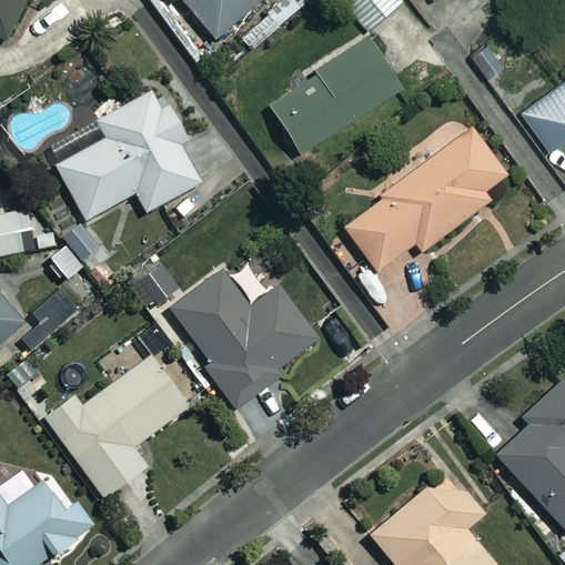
[(0,36),(7,39),(26,0),(0,0),(0,36)]
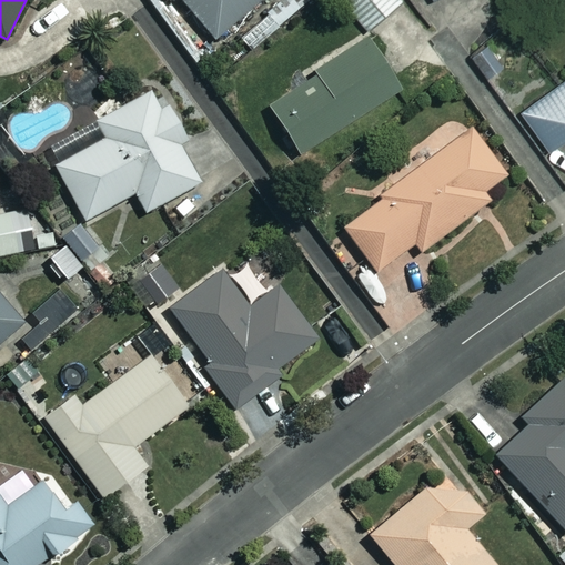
[(183,0),(215,39),(261,0),(183,0)]
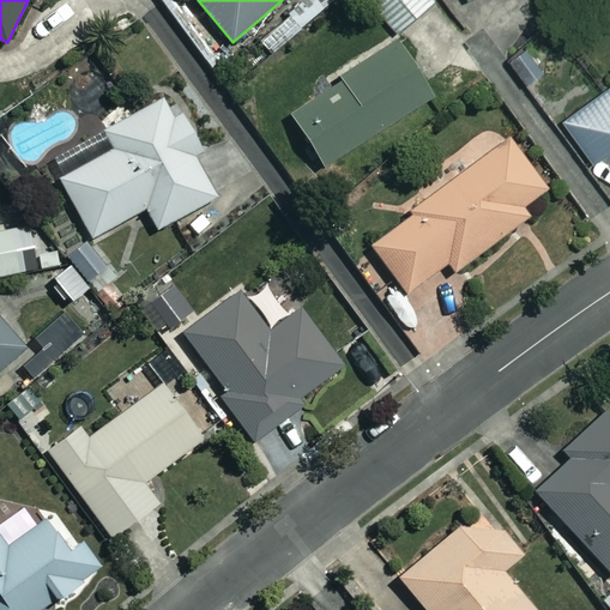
[(439,0),(374,0),(400,31),(439,0)]
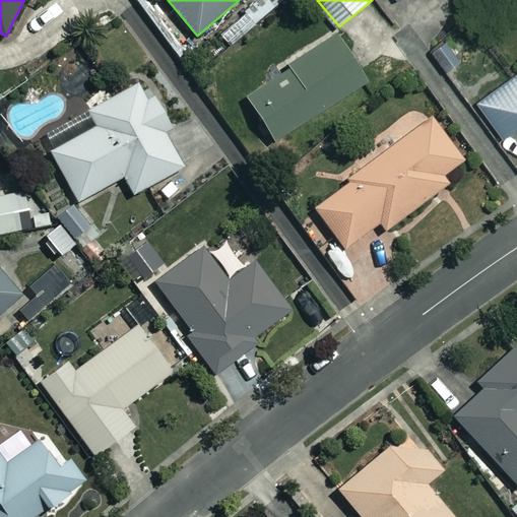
[(462,59),(448,37),(433,48),(447,69),(462,59)]
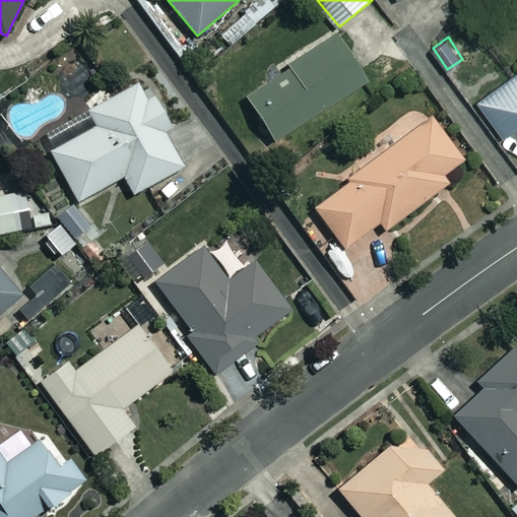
[(365,82),(336,39),(248,98),(275,140),(365,82)]
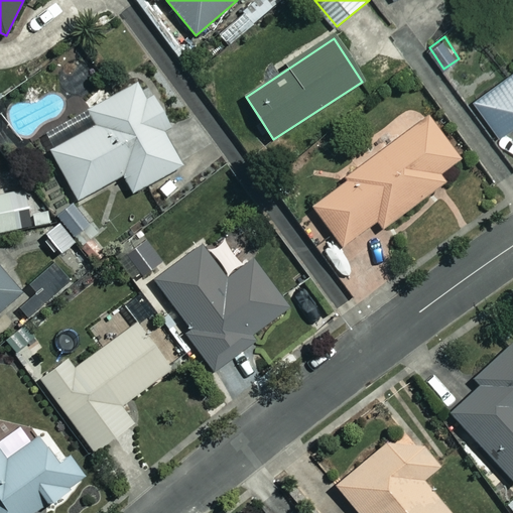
[(512,74),(477,99),(504,137),(512,131),(512,74)]
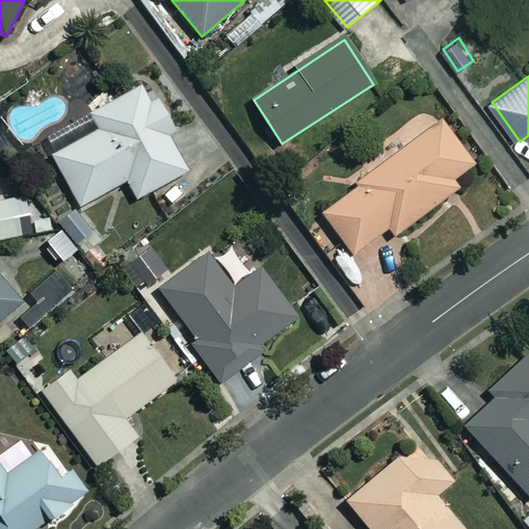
[(176,132),(157,98),(150,102),(141,86),(91,112),(101,130),(53,156),(80,206),(127,180),(137,197),(187,170),(168,136),(176,132)]
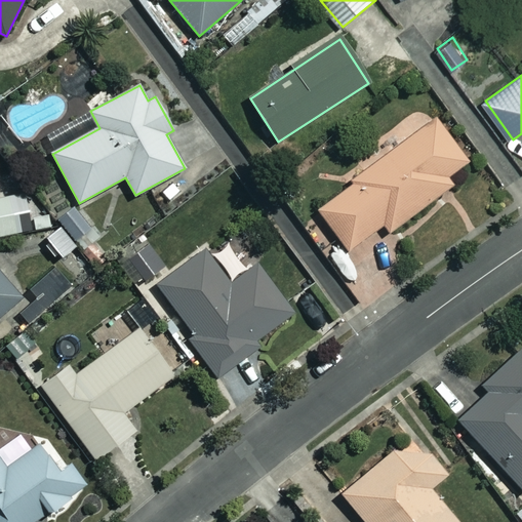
[(469,162),(436,119),(317,208),(349,251),(385,225),(390,233),(452,186),(447,178),(469,162)]
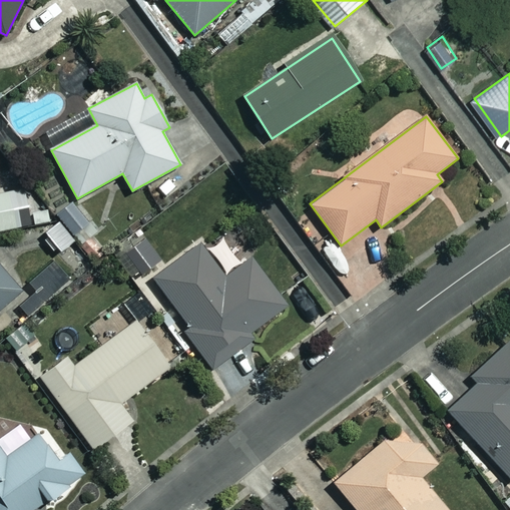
[(12,188),(0,190),(0,230),(20,226),(12,188)]
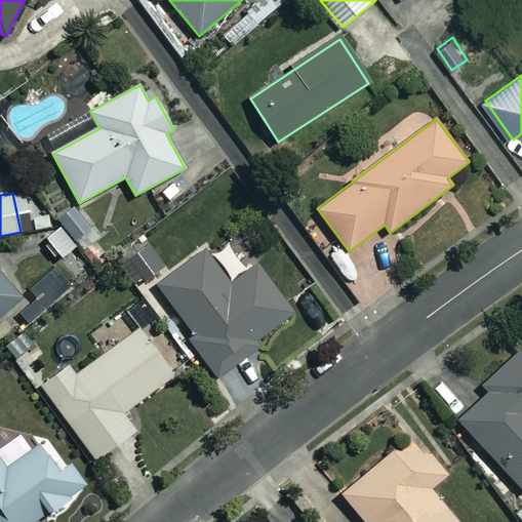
[(230,284),(205,250),(158,284),(194,334),(190,338),(218,377),(258,348),(253,342),(293,313),(257,264),(230,284)]
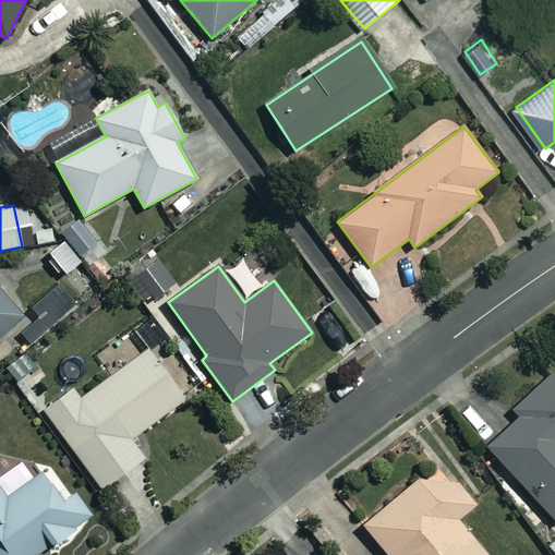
[(0,337),(24,317),(0,289),(0,337)]
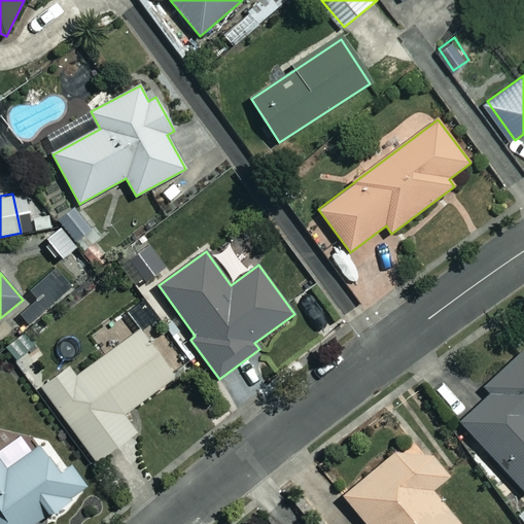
[(174,378),(140,330),(75,378),(69,369),(43,388),(98,462),(137,434),(123,415),(174,378)]
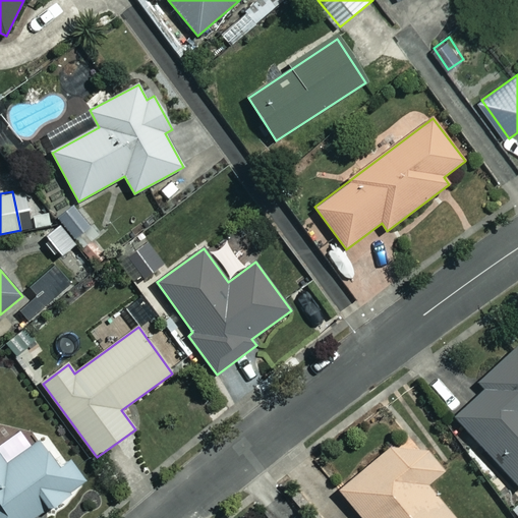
[(517,349),(517,348),(480,383),(485,388),(454,416),(517,485),(517,349)]
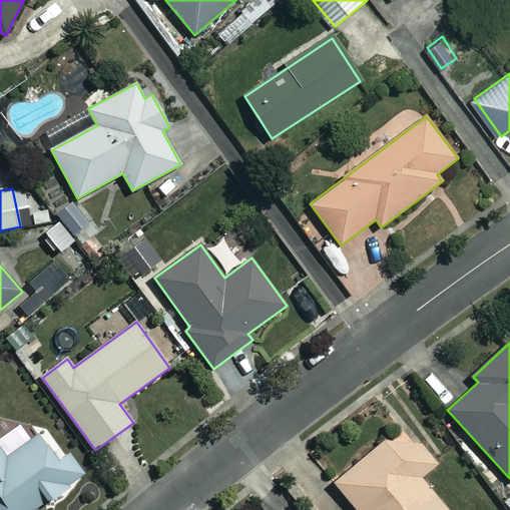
[(437,465),(406,426),(335,483),(357,509),(447,509),(422,478),(437,465)]
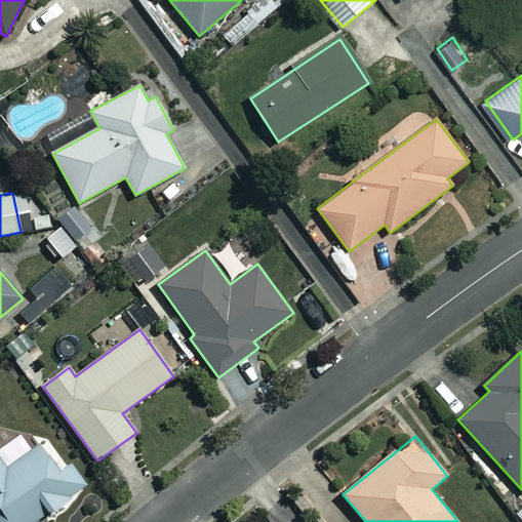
[(0,521),(33,521),(48,512),(53,518),(71,505),(66,497),(85,483),(69,460),(58,469),(40,444),(7,469),(0,457),(0,521)]
